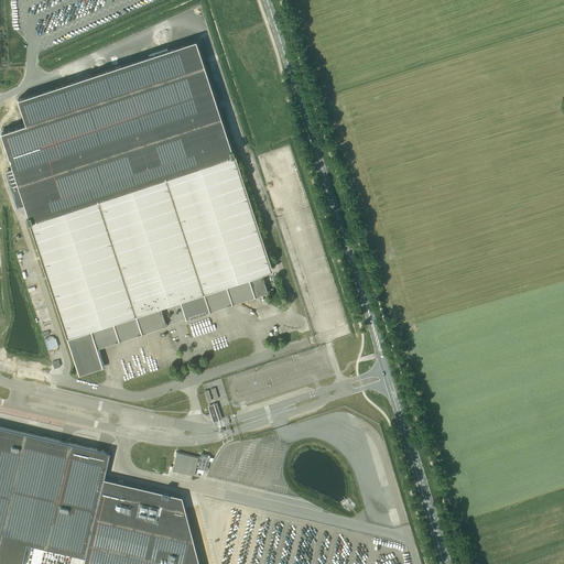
[(264,29),(256,32),(262,49),(271,46),(264,29)]
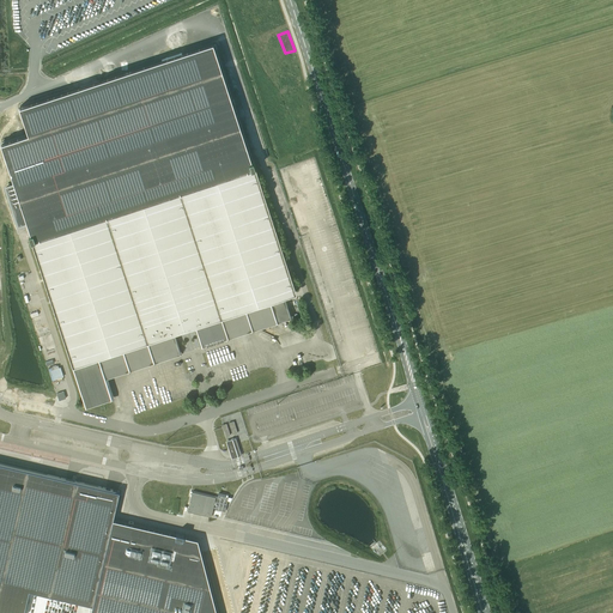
[(28,137),(0,145),(13,186),(5,188),(18,229),(26,225),(86,410),(113,401),(107,380),(181,356),(174,337),(196,329),(202,350),(292,320),(286,299),(296,296),(213,46),(20,109),(28,137)]
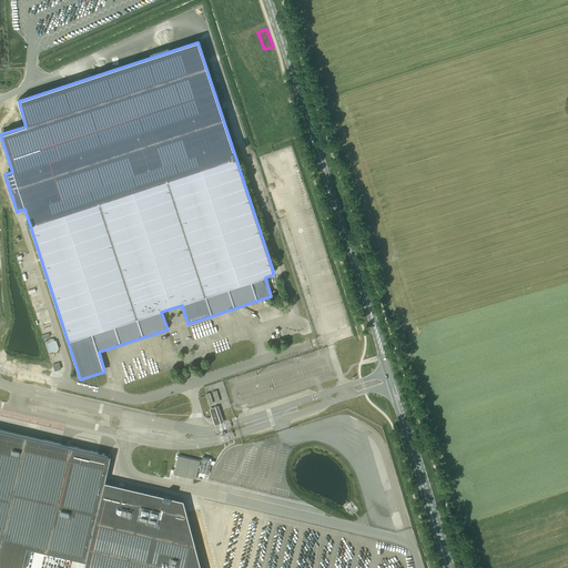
[(215,425),(224,422),(219,406),(210,408),(215,425)]
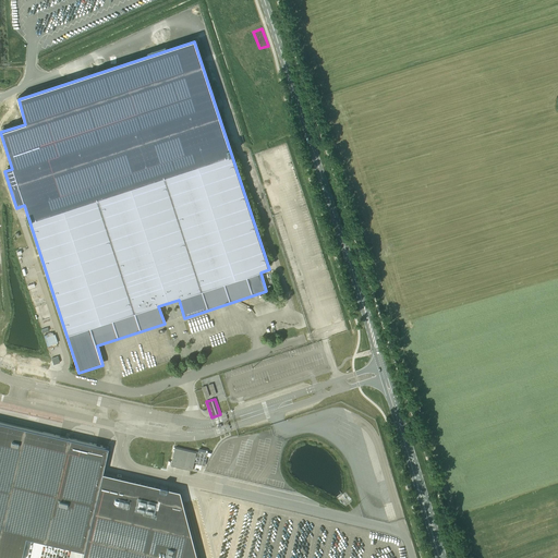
[(0,557),(24,557),(27,540),(85,553),(102,476),(108,449),(0,423),(0,557)]
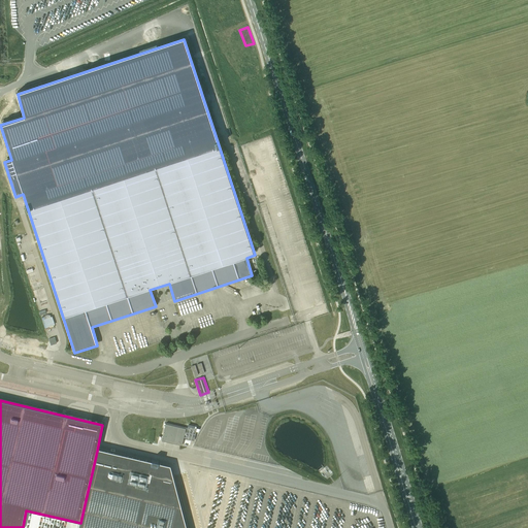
[(165,424),(162,440),(182,444),(186,428),(165,424)]
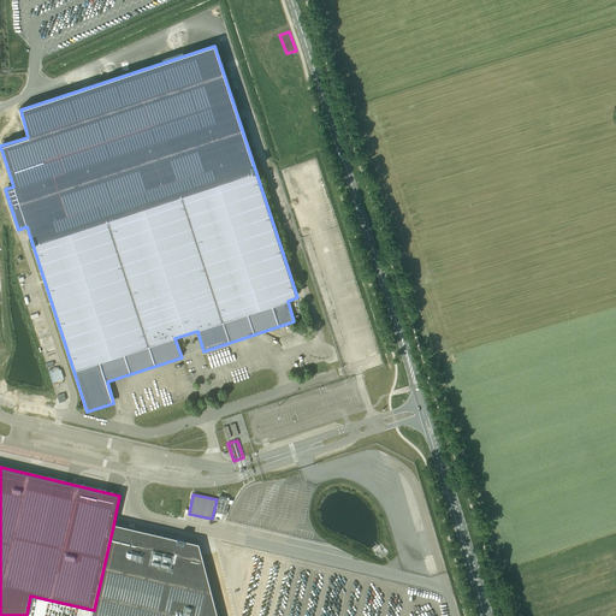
[(217,615),(199,545),(113,526),(94,610),(93,615),(217,615)]
